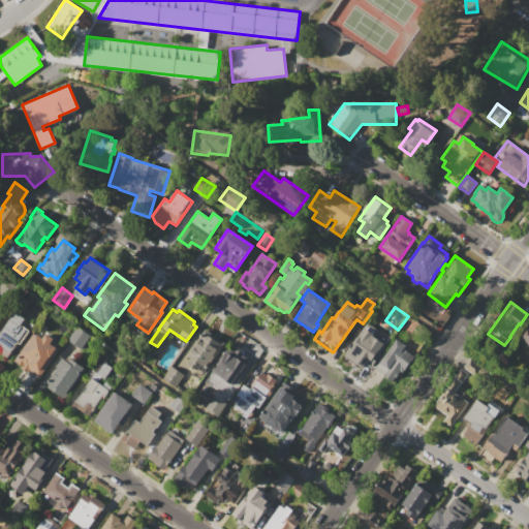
[(0,333),(14,312),(25,318),(21,325),(26,329),(7,358),(0,352),(0,333)]
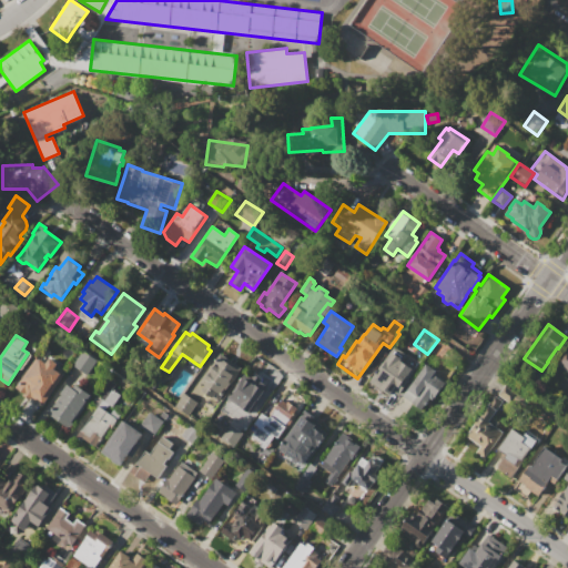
[(567,372),(556,364),(567,347),(567,372)]
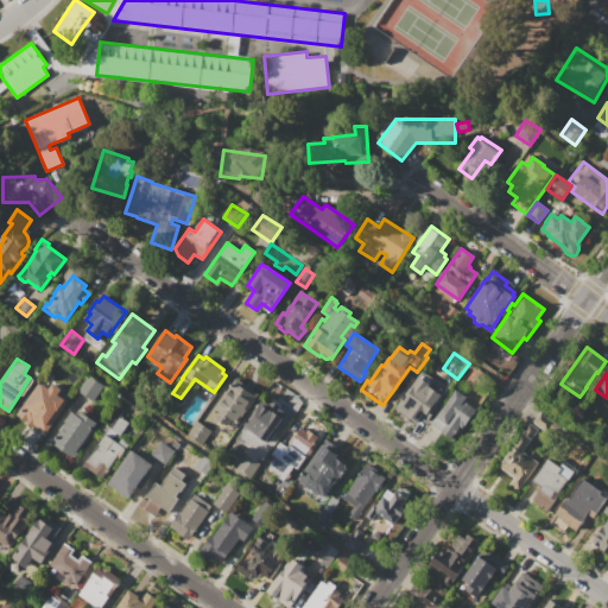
[(88,374),(103,386),(92,404),(75,392),(88,374)]
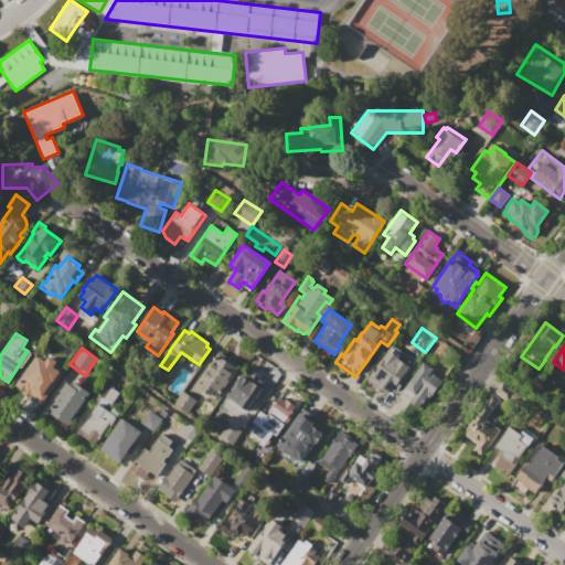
[(219,351),(241,366),(216,401),(201,388),(204,383),(199,380),(219,351)]
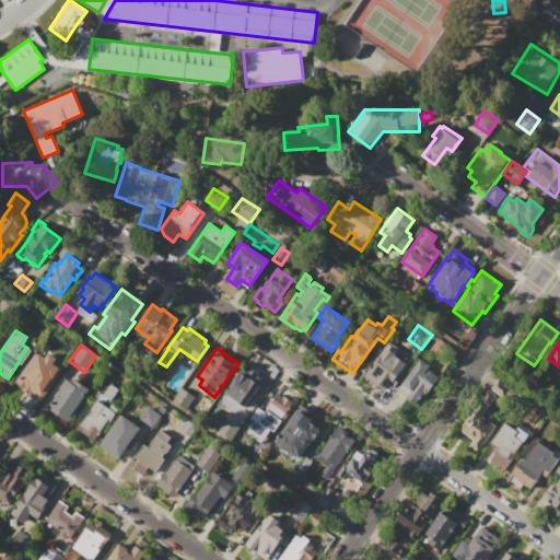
[(385,349),(404,362),(386,385),(381,381),(377,384),(365,375),(385,349)]
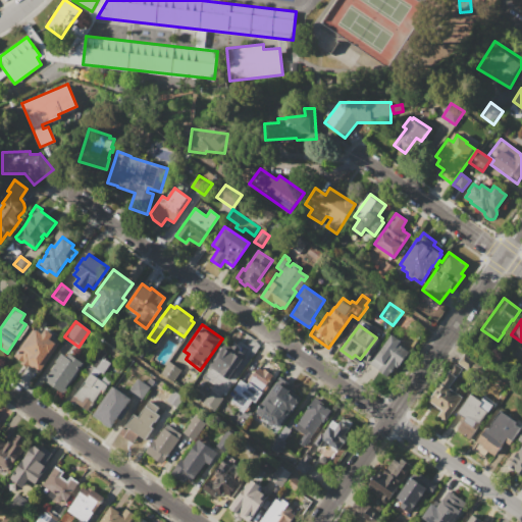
[(34,327),(42,333),(45,328),(53,333),(51,336),(59,342),(39,373),(28,365),(25,368),(12,359),(34,327)]
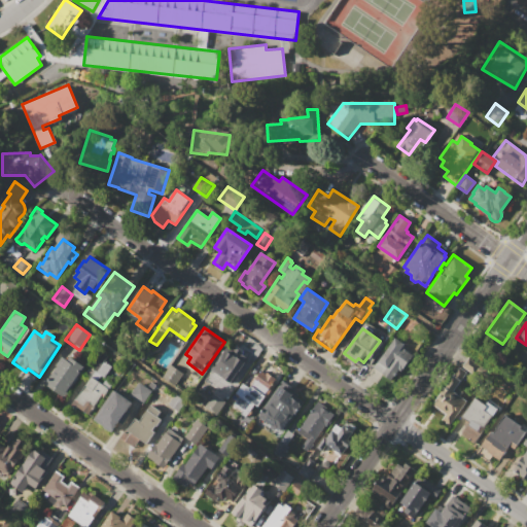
[(394,337),(405,344),(403,345),(406,347),(403,349),(413,355),(400,372),(398,370),(391,380),(382,374),(386,367),(377,361),(394,337)]
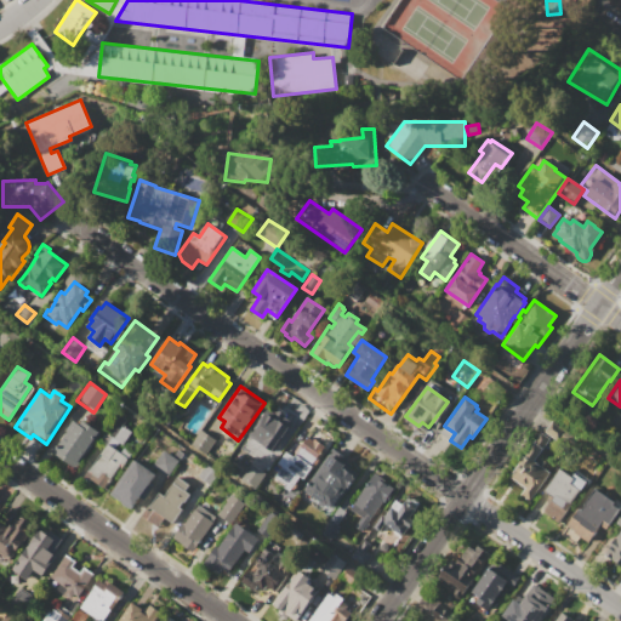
[(268,408),(291,422),(273,450),(262,443),(261,445),(246,436),(258,419),(260,420),(268,408)]
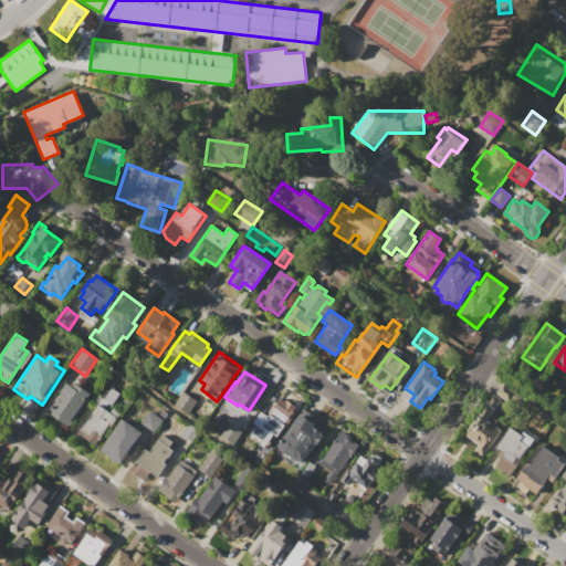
[(66,381),(73,386),(75,383),(92,395),(69,427),(46,411),(66,381)]
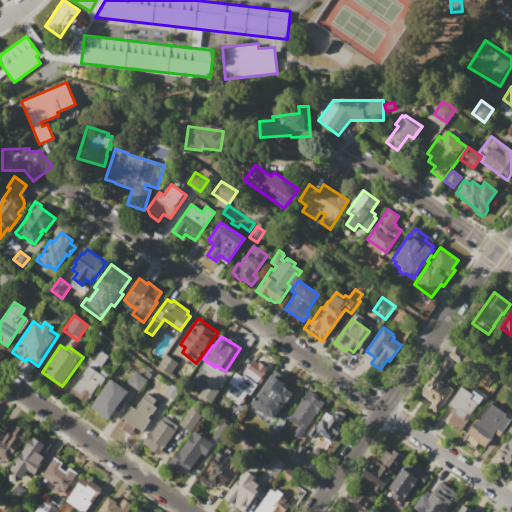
[(165,354),(178,362),(170,374),(158,365),(165,354)]
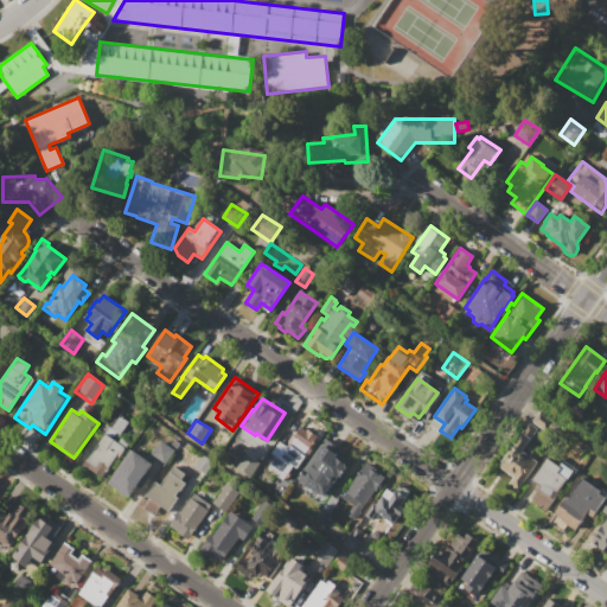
[(529,422),(537,428),(522,451),(537,461),(517,490),(508,483),(513,475),(498,465),(506,453),(506,451),(510,447),(511,446),(529,422)]
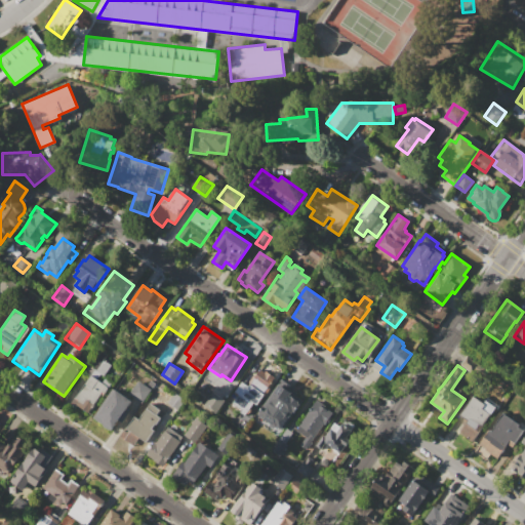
[(260,369),(265,372),(266,371),(275,377),(269,386),(271,388),(265,396),(264,394),(256,404),(255,403),(247,415),(240,411),(242,409),(233,403),(239,394),(236,392),(242,381),(249,386),(260,369)]
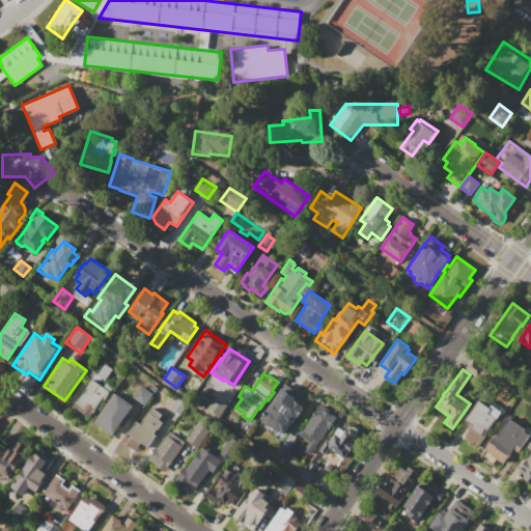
[(92,379),(103,387),(110,392),(104,400),(102,398),(88,417),(77,410),(76,411),(72,408),(75,402),(76,402),(92,379)]
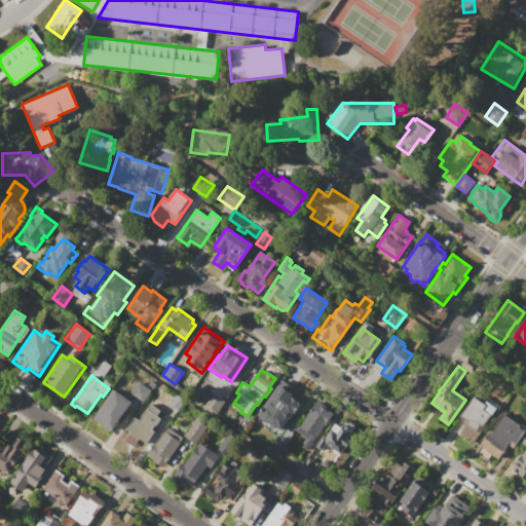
[(138,380),(151,390),(142,404),(128,393),(138,380)]
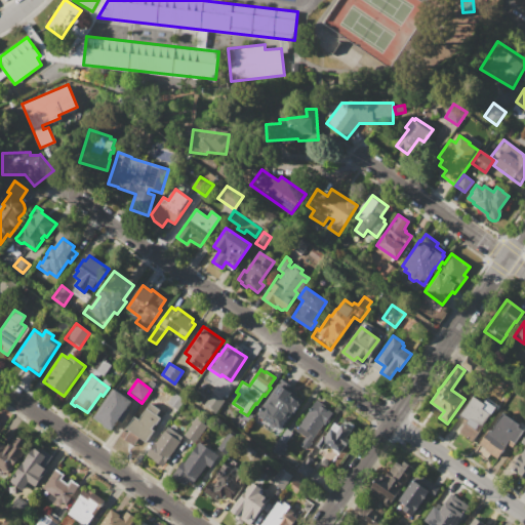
[(281,379),(294,388),(293,390),(297,393),(295,396),(303,400),(282,431),(280,429),(279,431),(275,428),(274,429),(268,425),(269,423),(256,415),(264,404),(265,405),(281,379)]
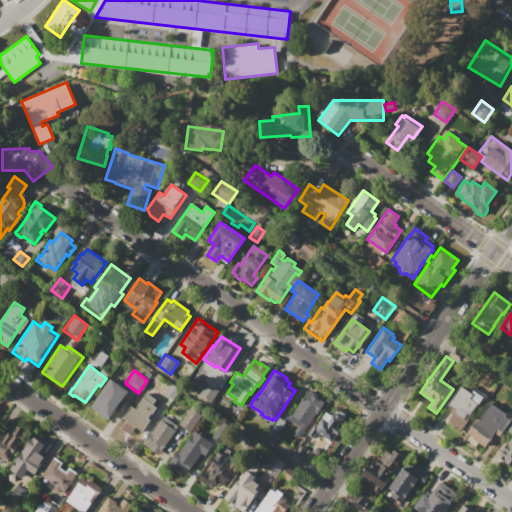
[(110,378),(128,391),(122,400),(125,402),(118,413),(114,410),(108,419),(90,407),(94,401),(110,378)]
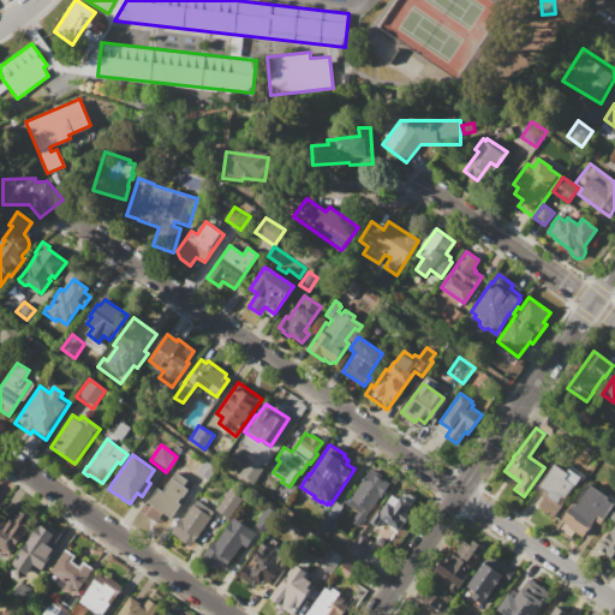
[(204,459),(216,469),(208,481),(195,471),(204,459)]
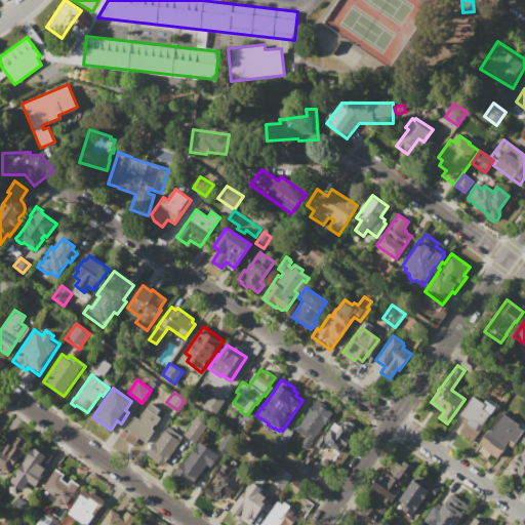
[(212,392),(225,400),(215,413),(204,405),(212,392)]
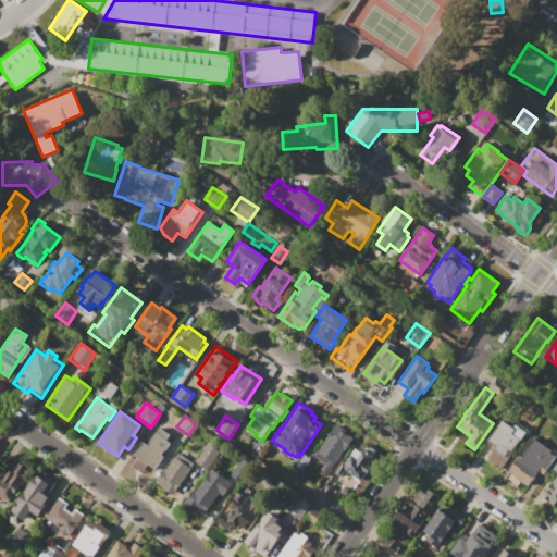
[(502,420),(514,429),(511,433),(520,440),(511,452),(500,468),(487,458),(496,446),(487,441),(502,420)]
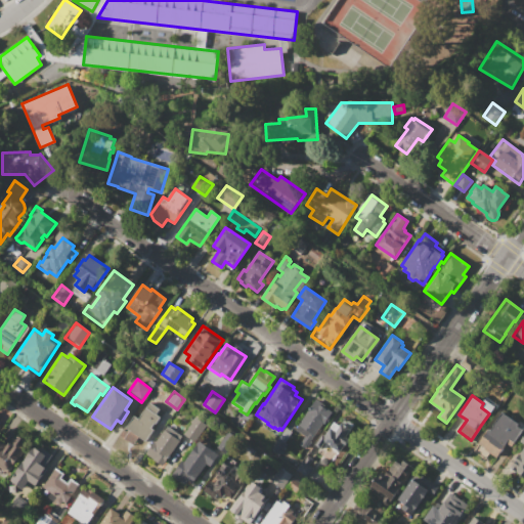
[(316,398),(325,405),(324,406),(332,411),(306,450),(299,445),(305,436),(296,429),(316,398)]
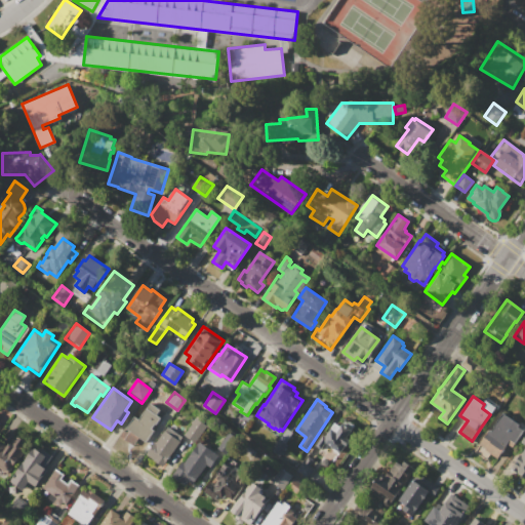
[(151,403),(160,409),(156,414),(160,417),(156,425),(155,423),(151,429),(154,431),(146,441),(139,437),(133,445),(120,436),(134,416),(138,419),(151,403)]
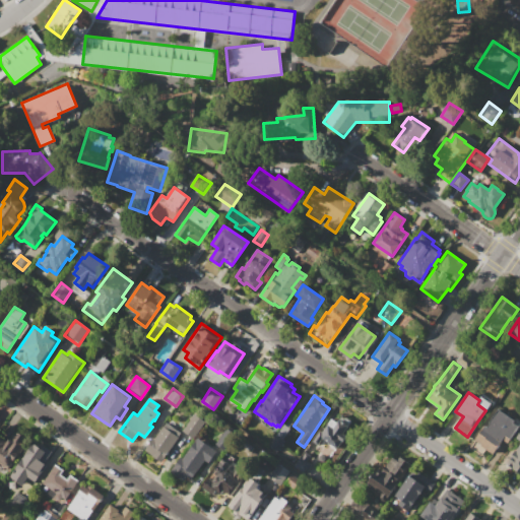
[(498,408),(519,425),(507,443),(503,440),(493,454),(485,449),(481,455),(469,447),(484,426),(485,426),(498,408)]
